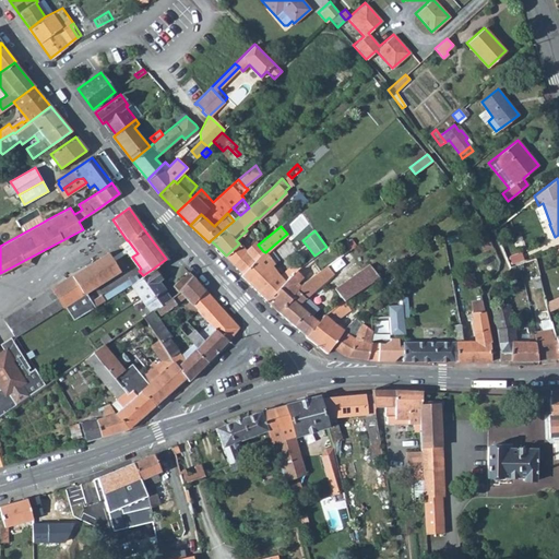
[(345,234),(341,237),(347,248),(353,244),(345,234)]
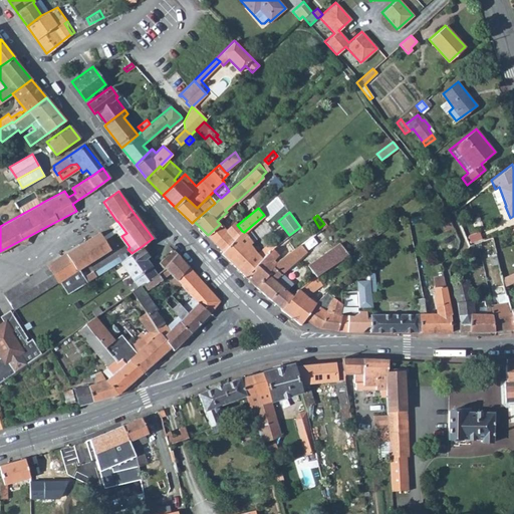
[(453,227),(448,216),(439,220),(444,231),(453,227)]
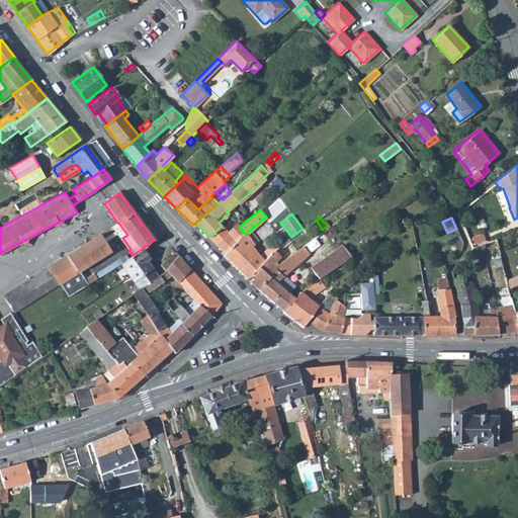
[(117,223),(109,229),(111,232),(113,230),(121,239),(122,238),(127,235),(118,223),(117,223)]
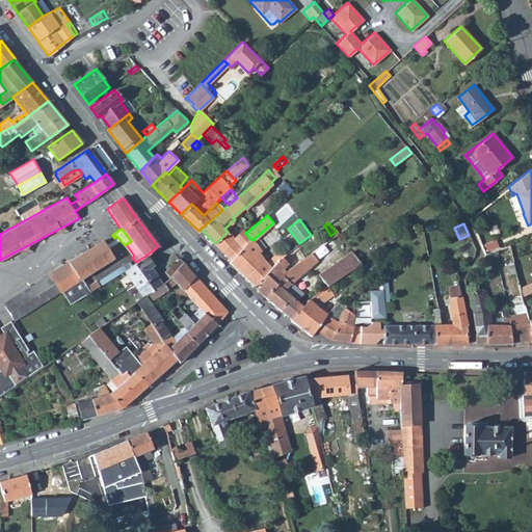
[(233,238),(221,250),(230,260),(250,239),(245,233),(242,229),(235,235),(238,237),(235,240),(233,238)]
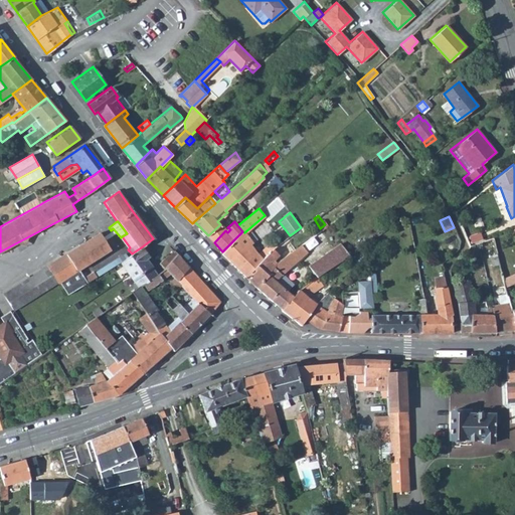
[(220,224),(208,235),(214,242),(225,230),(220,224)]
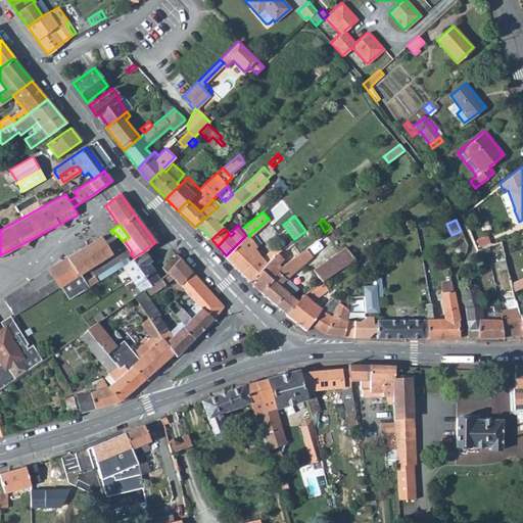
[(226,255),(224,258),(231,265),(254,247),(256,246),(248,236),(246,235),(226,255)]
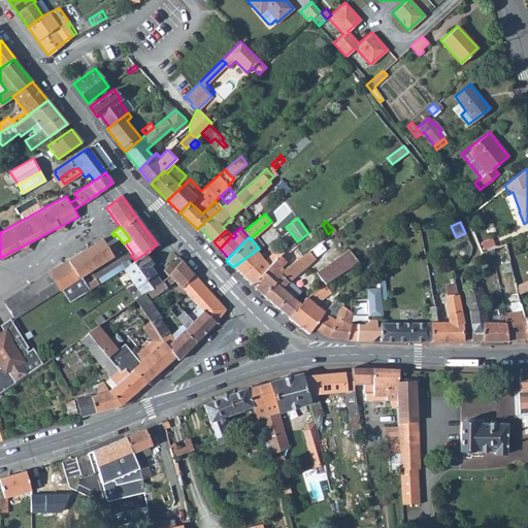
[(50,272),(60,289),(61,289),(69,301),(99,284),(95,278),(86,284),(80,277),(113,256),(103,239),(50,271),(50,272)]
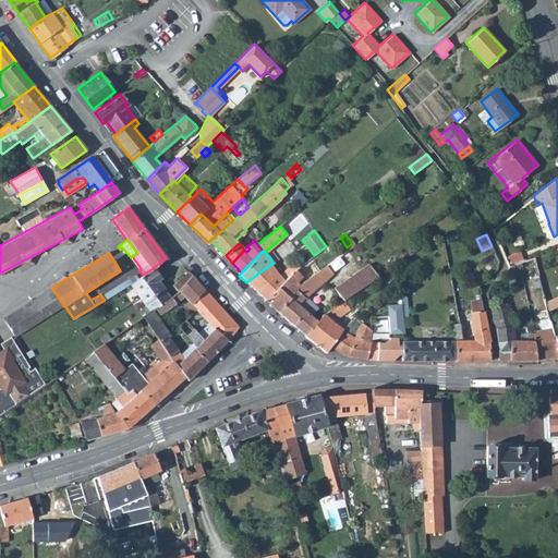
[(299,286),(277,311),(304,335),(316,320),(311,315),(317,307),(305,296),(343,263),(338,255),(305,279),(300,283),(299,286)]
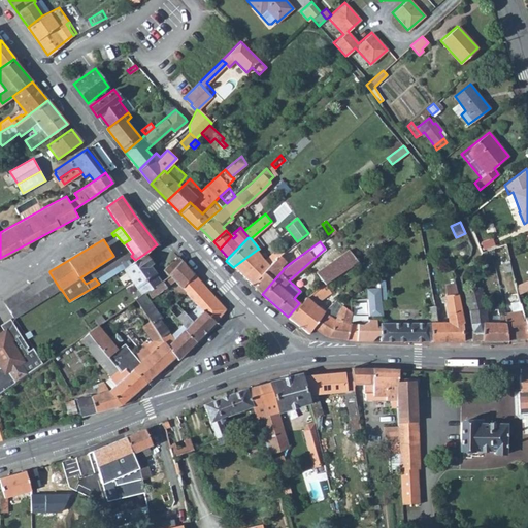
[(257,250),(233,267),(251,284),(269,265),(257,250)]
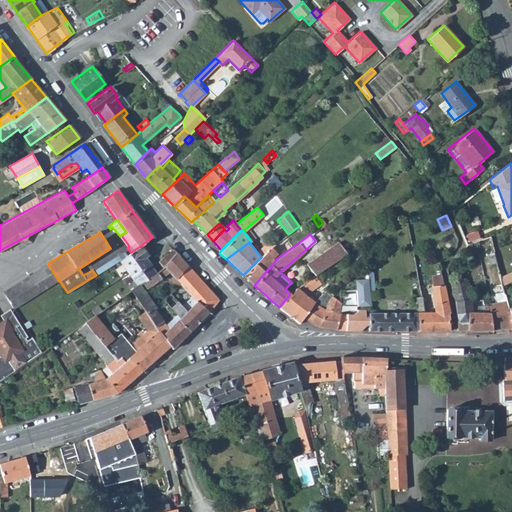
[(338,242),(331,247),(339,258),(348,251),(345,247),(343,249),(338,242)]
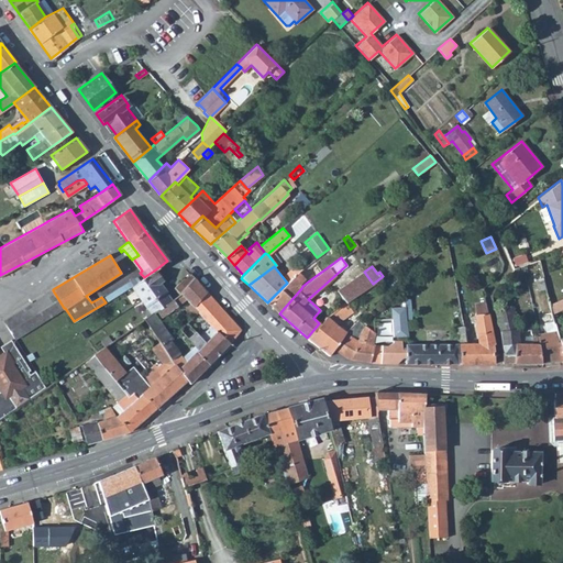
[(132,286),(151,313),(153,312),(156,311),(162,307),(173,300),(166,291),(159,283),(162,280),(154,271),(144,277),(132,286)]
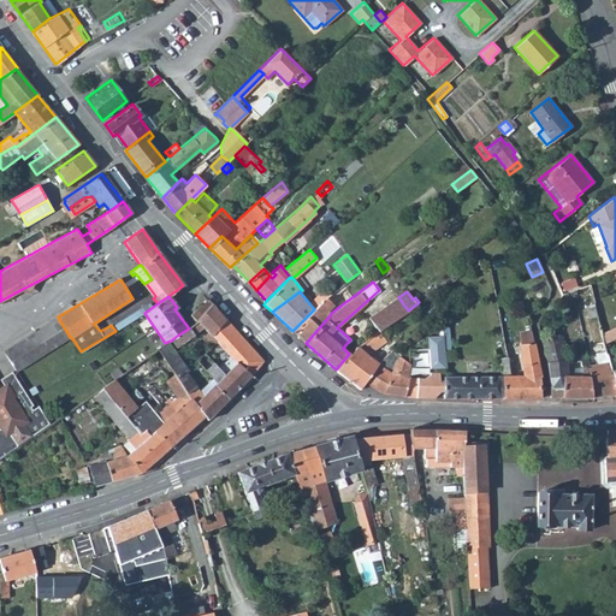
[(314,309),(292,331),(306,343),(330,315),(331,313),(327,311),(333,304),(326,297),(314,309)]
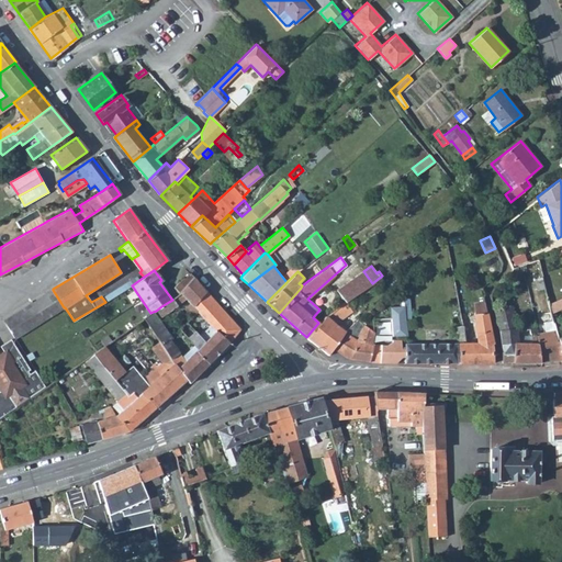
[(363,271),(336,290),(344,302),(345,302),(372,283),(363,271)]
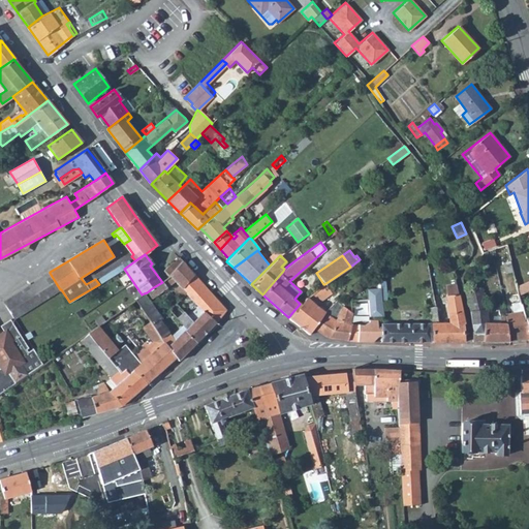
[(152,288),(156,293),(175,281),(178,284),(181,288),(193,275),(178,257),(173,261),(172,261),(163,271),(170,276),(162,282),(152,288)]
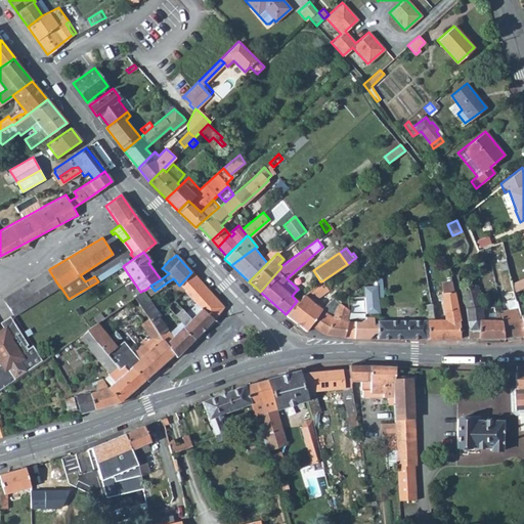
[(469,259),(461,266),(464,270),(473,263),(469,259)]
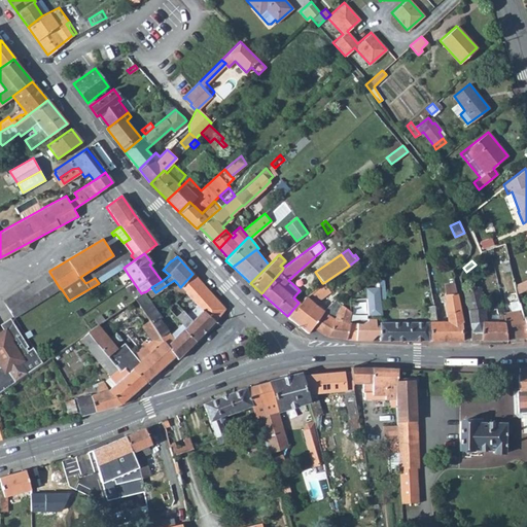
[(15,316),(60,288),(49,272),(4,300),(14,316),(15,316)]
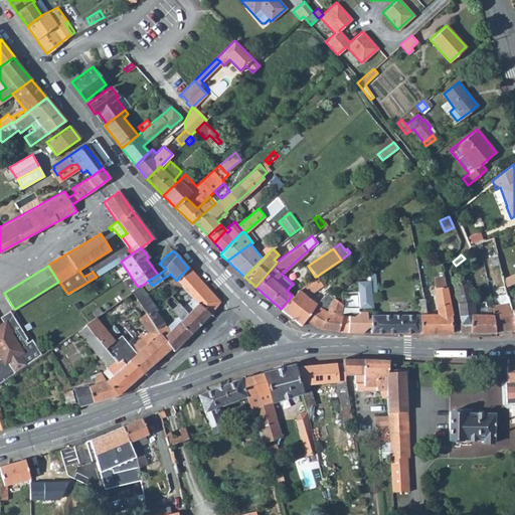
[(176,281),(181,285),(193,298),(189,303),(193,307),(197,303),(209,314),(219,301),(188,268),(176,281)]
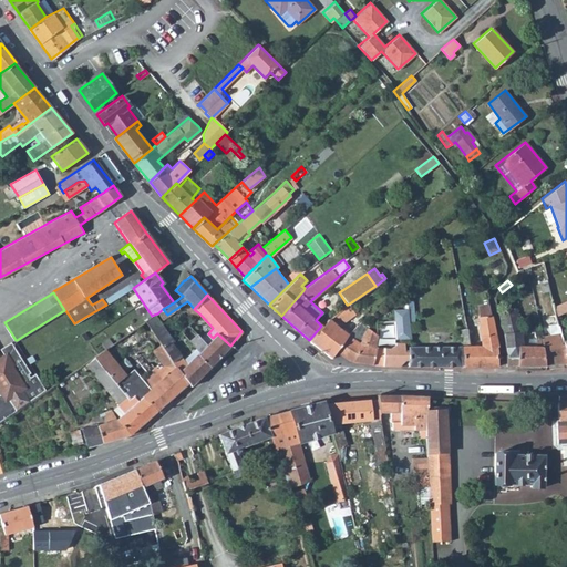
[(552,308),(549,299),(542,301),(548,328),(552,327),(556,326),(554,316),(552,309),(552,308)]
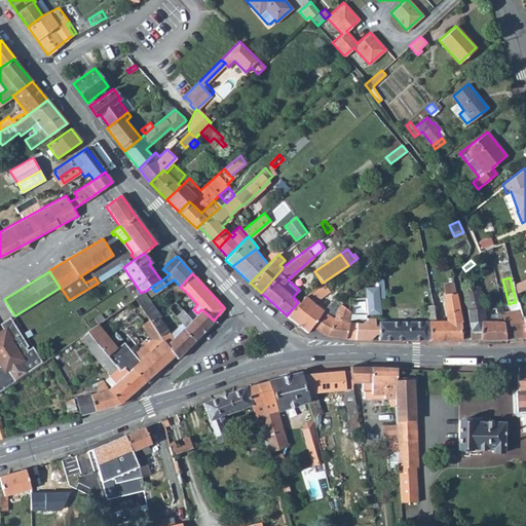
[(525,280),(512,287),(514,293),(525,287),(525,280)]
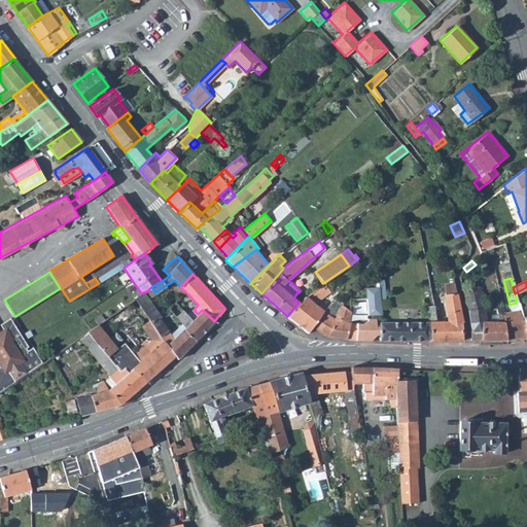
[(172,289),(179,297),(185,291),(180,287),(177,283),(172,289)]
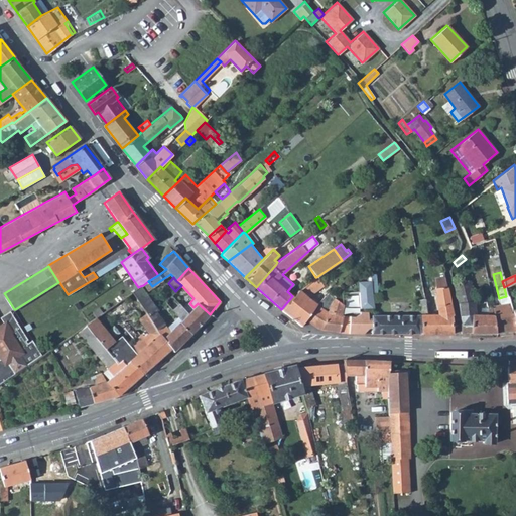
[(315,277),(307,282),(315,293),(325,287),(316,277),(315,277)]
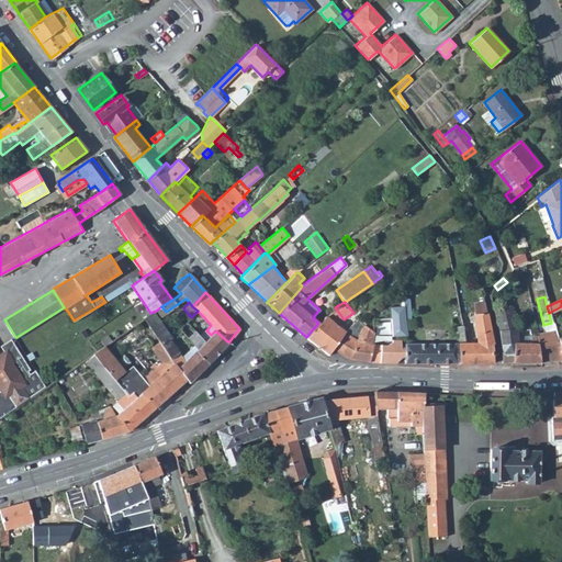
[(484,303),(472,303),(473,313),(486,312),(484,303)]
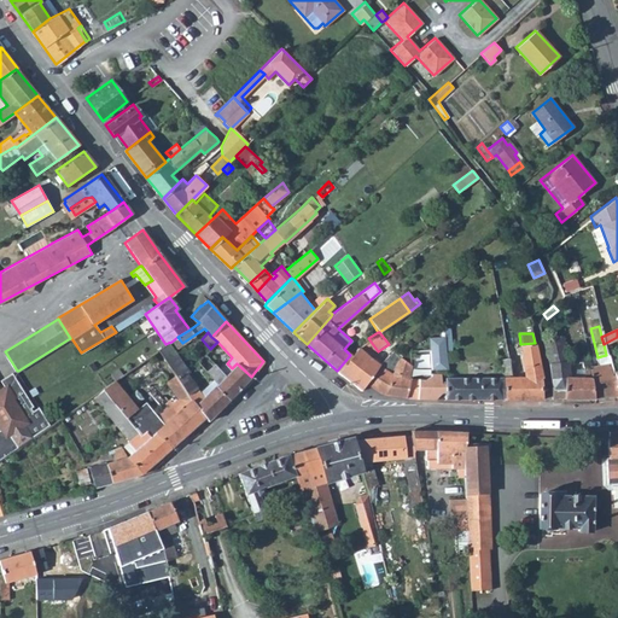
[(547,336),(541,337),(547,363),(566,360),(560,334),(547,338),(547,336)]
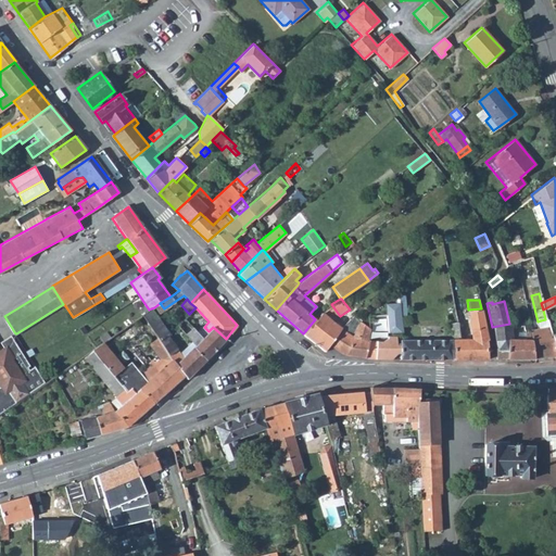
[(154,307),(158,313),(164,308),(160,303),(154,307)]
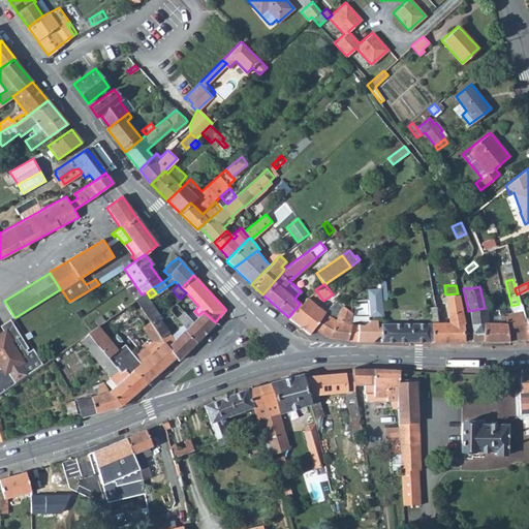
[(378,290),(366,291),(367,316),(371,315),(376,315),(379,315),(378,309),(378,299),(378,290)]
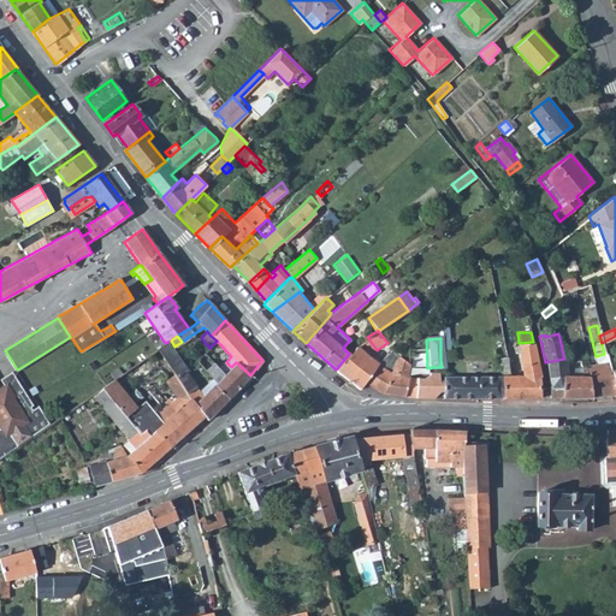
[(149,354),(158,349),(159,348),(155,342),(146,349),(149,354)]
